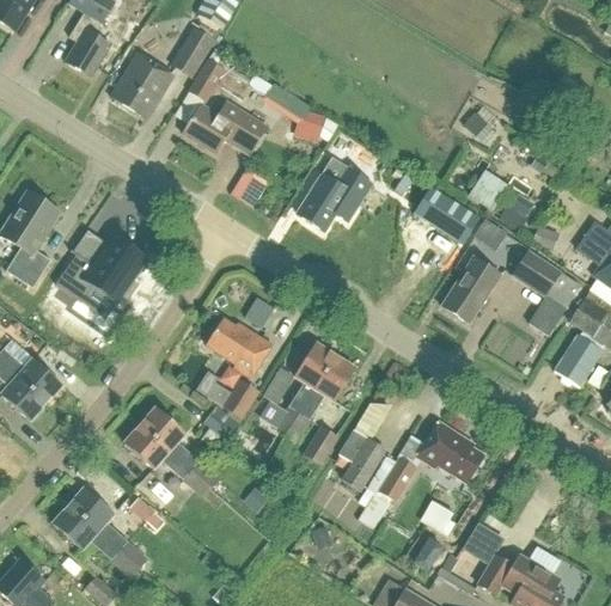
[(0,0),(0,19),(16,30),(34,0),(0,0)]
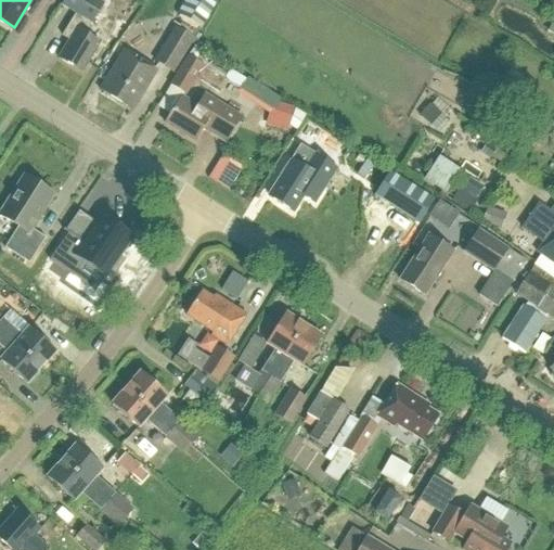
[(81,69),(101,39),(87,29),(104,0),(64,0),(63,1),(76,10),(62,32),(69,37),(59,55),(81,69)]
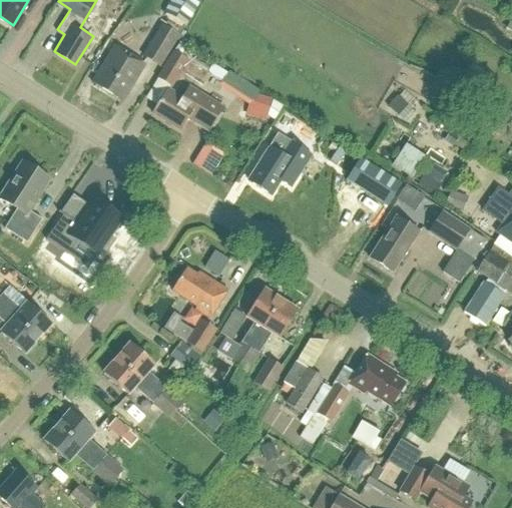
[(171,0),(162,18),(183,30),(186,24),(198,0),(171,0)]
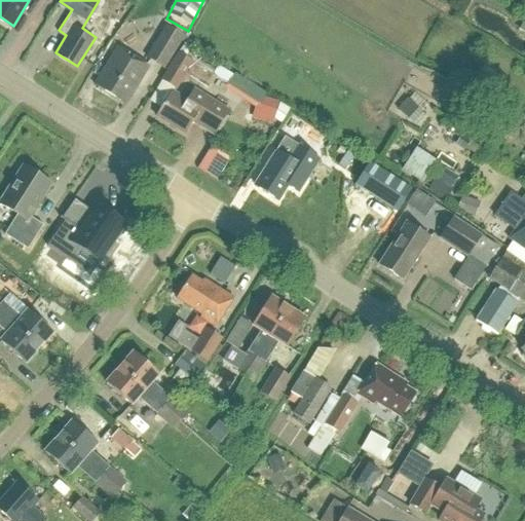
[(185,34),(170,25),(167,23),(147,56),(165,67),(186,35),(185,34)]
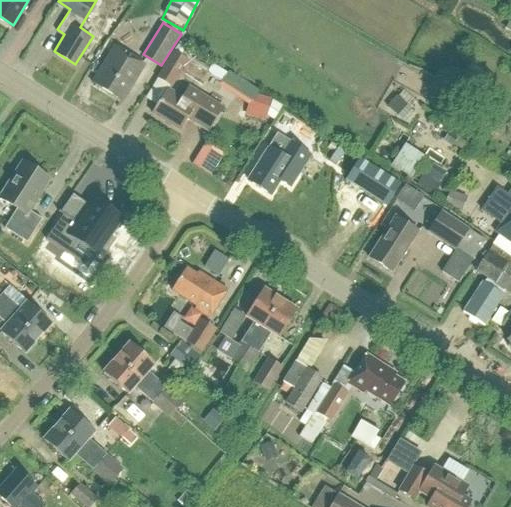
[(123,100),(147,63),(117,44),(93,80),(123,100)]
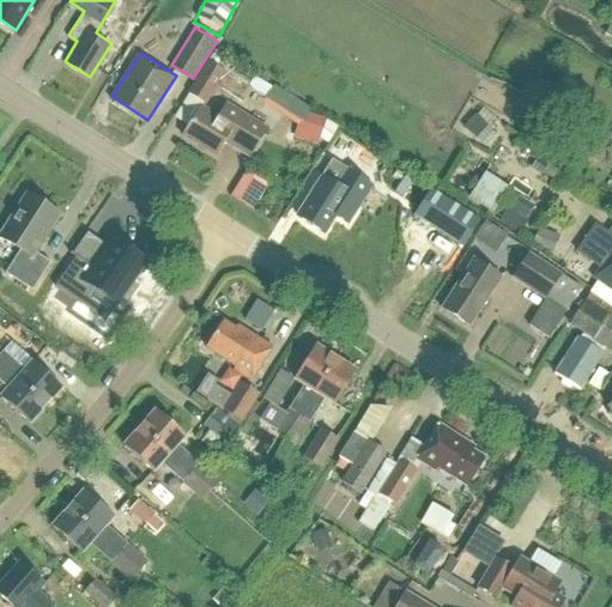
[(208,58),(188,90),(206,101),(218,80),(241,93),(247,84),(250,77),(229,64),(225,68),(208,58)]
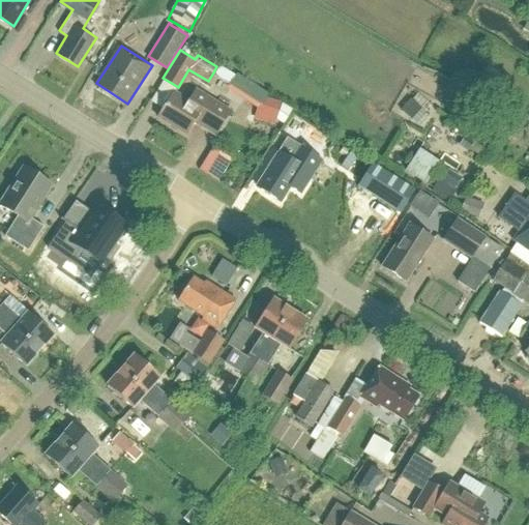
[(216,66),(213,73),(227,81),(233,71),(218,62),(216,66)]
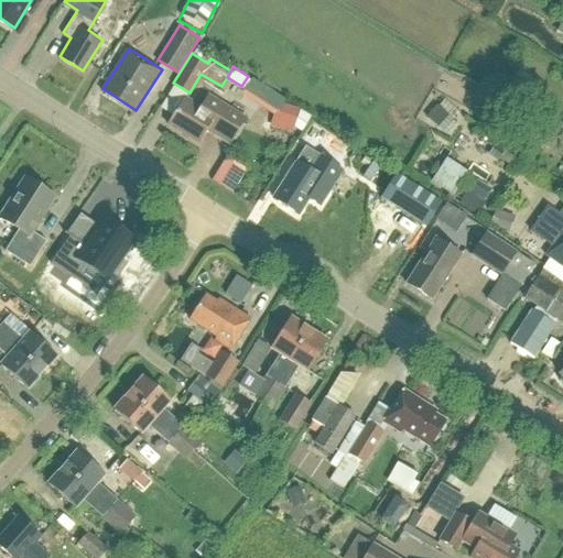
[(507,95),(515,79),(496,69),(488,85),(507,95)]
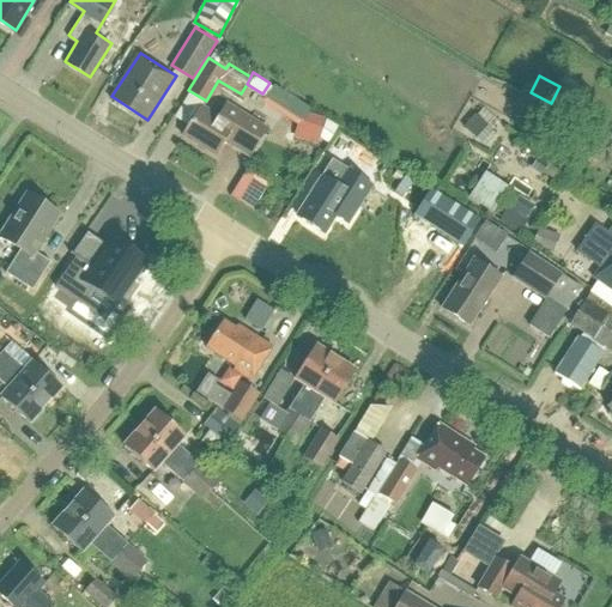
[(455,109),(473,140),(491,131),(473,99),(455,109)]
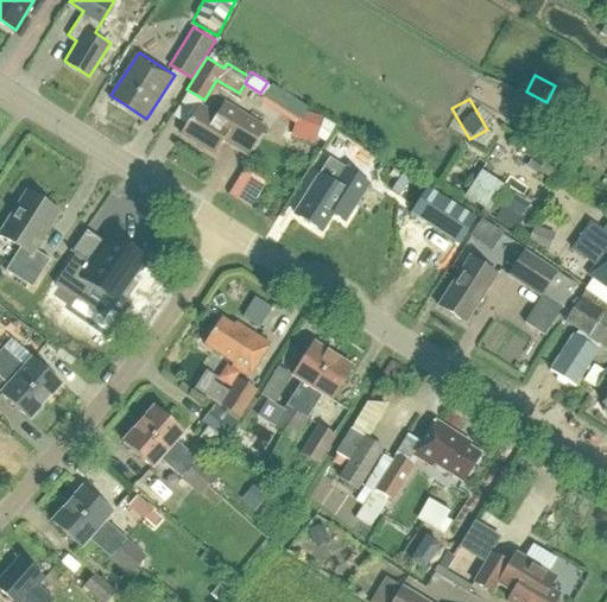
[(538,146),(558,116),(531,99),(511,128),(538,146)]
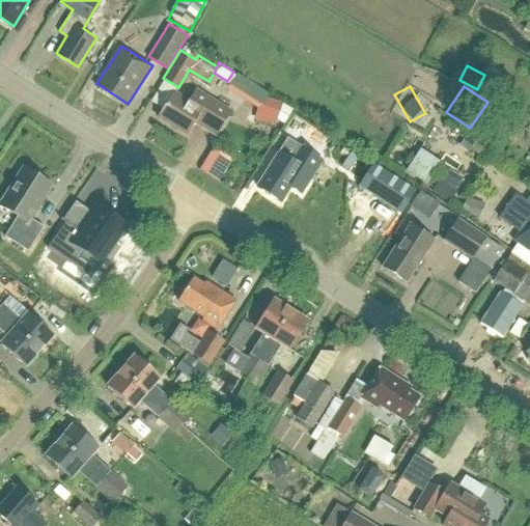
[(191,100),(173,89),(158,114),(188,133),(196,120),(217,133),(231,110),(198,89),(191,100)]
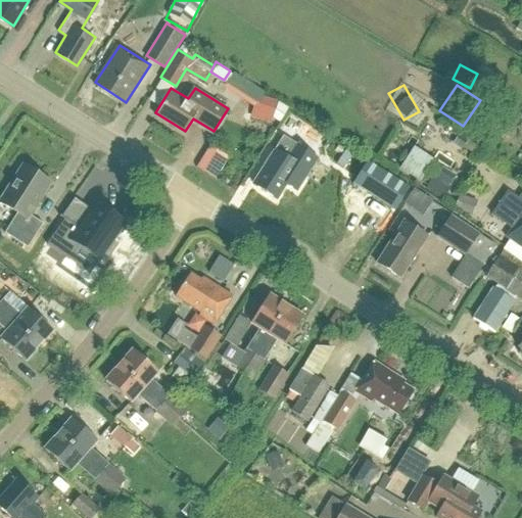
[(256,100),(252,113),(272,120),(279,98),(264,93),(258,92),(256,100)]
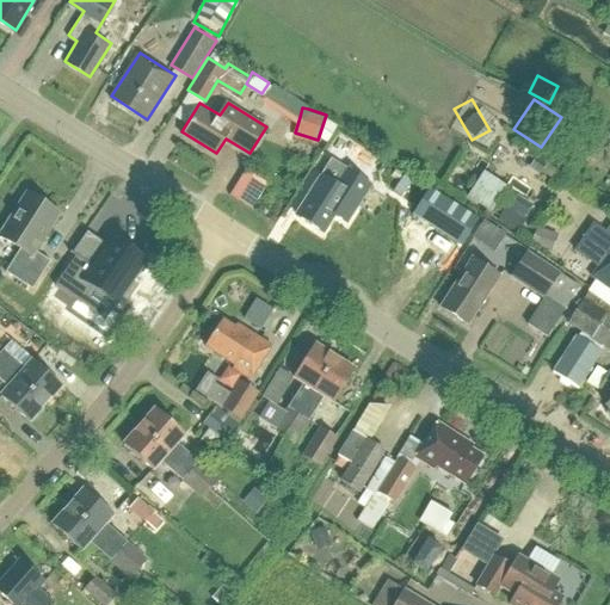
[(511,172),(515,158),(499,153),(495,168),(511,172)]
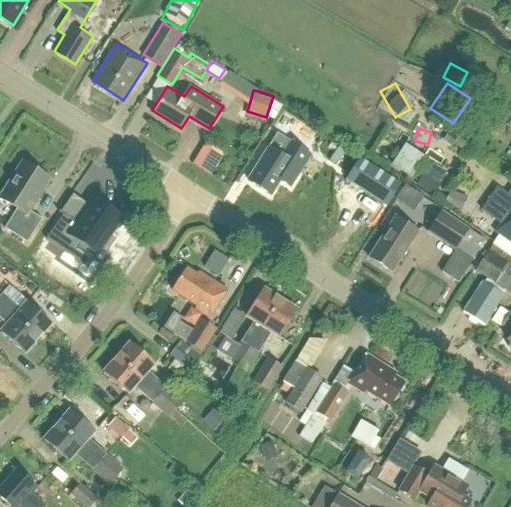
[(270,143),(248,177),(271,192),(280,177),(290,183),(310,152),(298,144),(289,138),(289,139),(277,131),(270,143)]
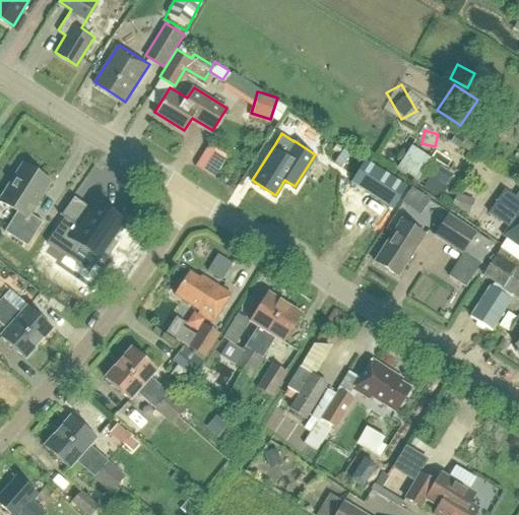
[(418,179),(433,157),(412,143),(398,166),(418,179)]
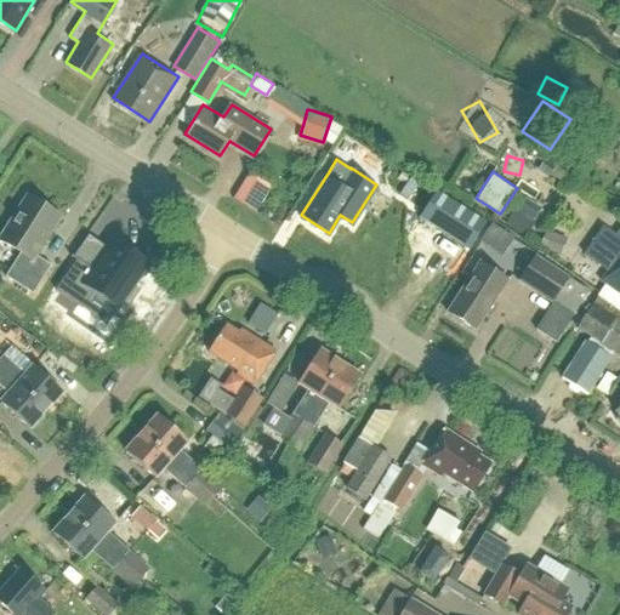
[(437,187),(420,214),(470,245),(487,218),(437,187)]
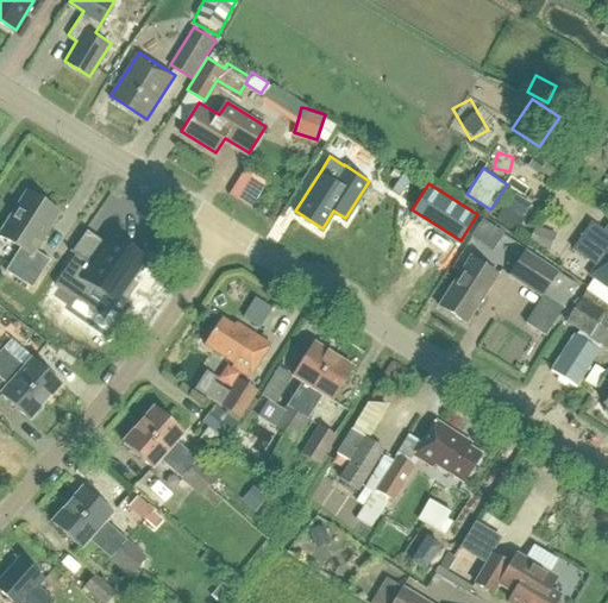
[(33,286),(51,257),(37,249),(62,209),(27,188),(0,231),(0,233),(20,247),(7,269),(33,286)]
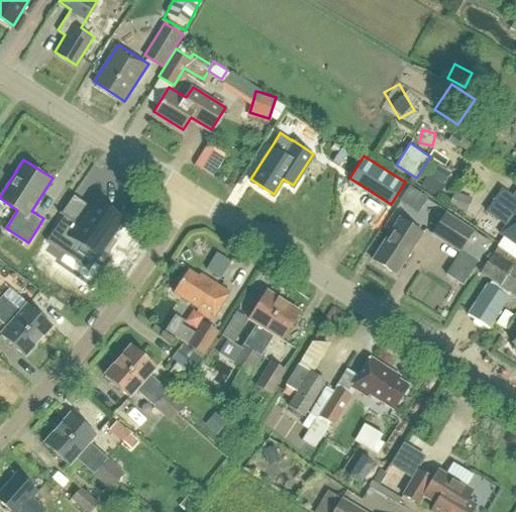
[(434,192),(449,171),(436,162),(422,183),(434,192)]
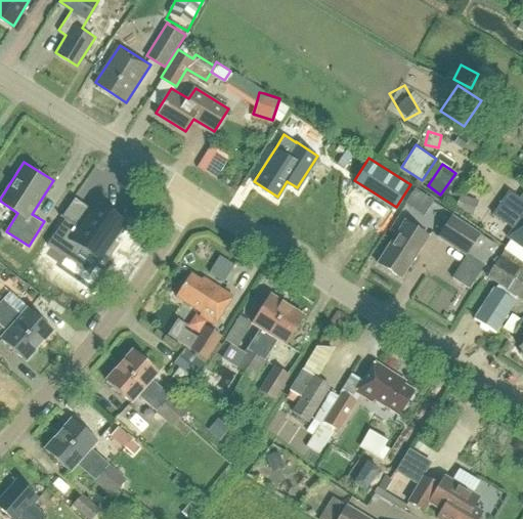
[(416,187),(406,202),(416,207),(425,193),(416,187)]
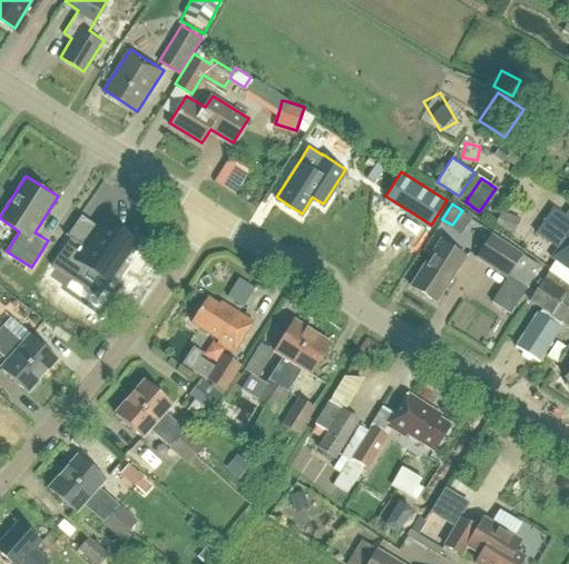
[(568,207),(566,211),(553,204),(536,229),(558,246),(551,255),(568,266),(568,207)]
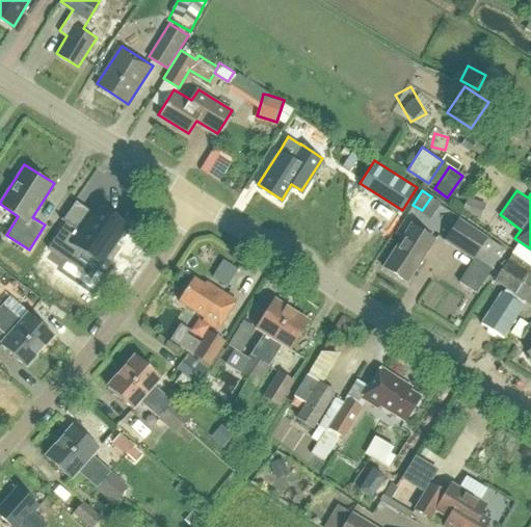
[(115,242),(129,224),(127,224),(126,225),(98,206),(100,204),(98,203),(80,228),(67,218),(65,220),(48,245),(70,261),(79,248),(101,263),(105,258),(109,260),(120,245),(115,242)]
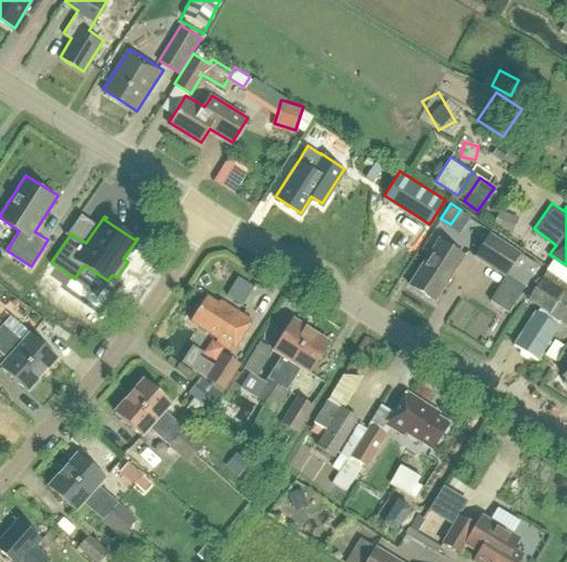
[(525,286),(539,264),(489,232),(475,255),(525,286)]
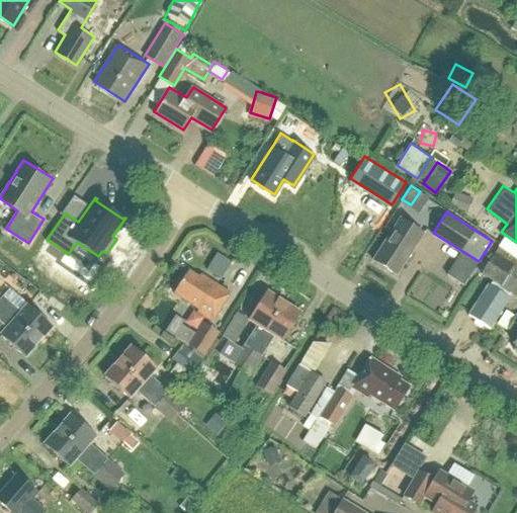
[(398,275),(425,232),(399,216),(372,259),(398,275)]
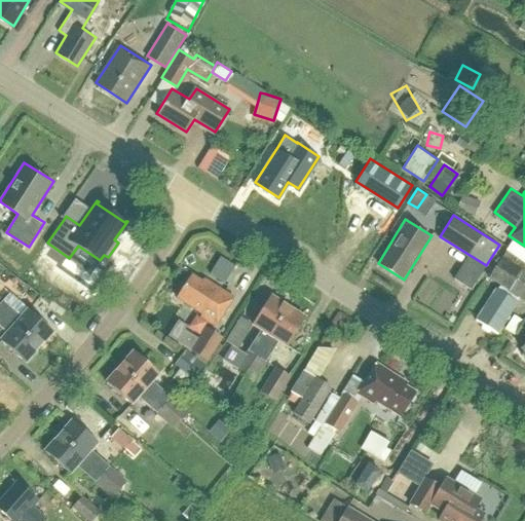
[(495,288),(517,301),(520,295),(524,297),(524,257),(508,247),(489,275),(499,282),(495,288)]
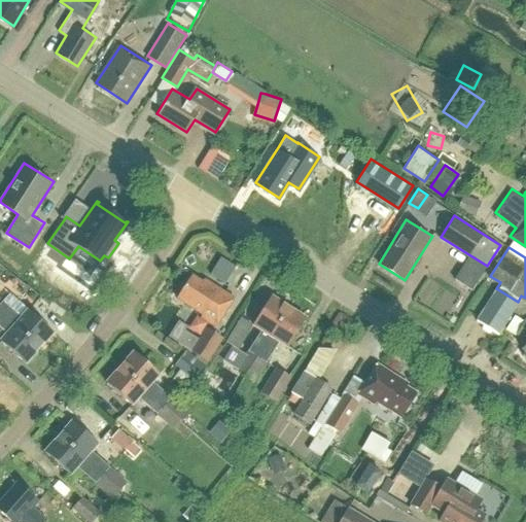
[(205,280),(193,272),(178,294),(204,311),(201,315),(215,324),(235,294),(207,277),(205,280)]
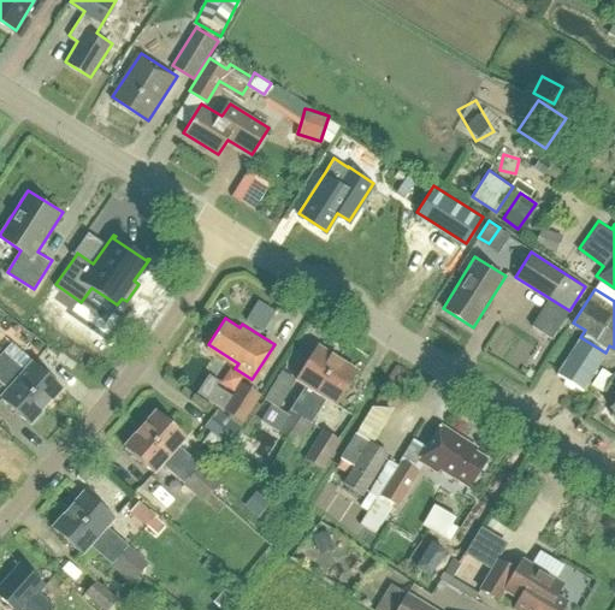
[(583,389),(605,353),(580,337),(557,373),(583,389)]
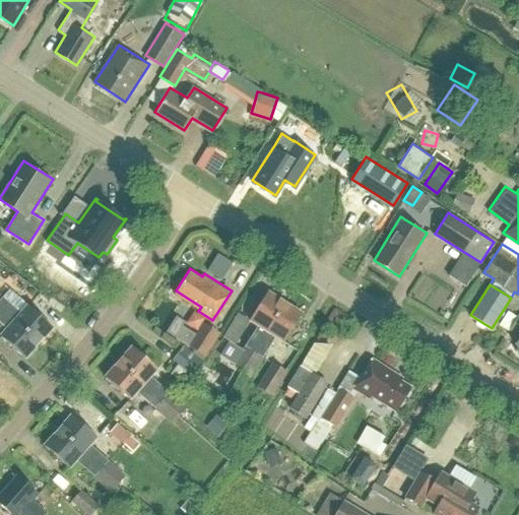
[(255,350),(284,302),(266,292),(250,319),(257,324),(245,344),(255,350)]
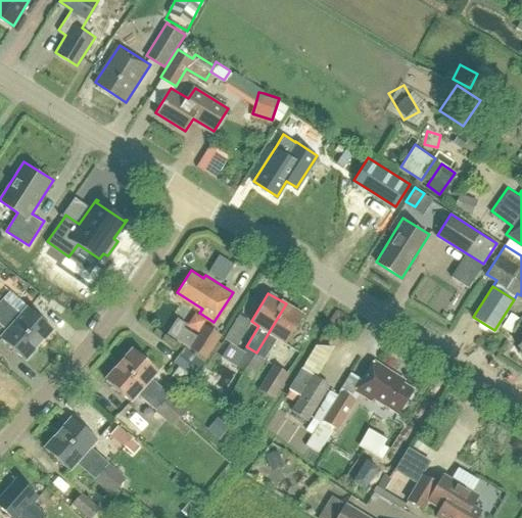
[(0,301),(0,307),(39,345),(52,330),(29,308),(22,314),(4,297),(0,301)]
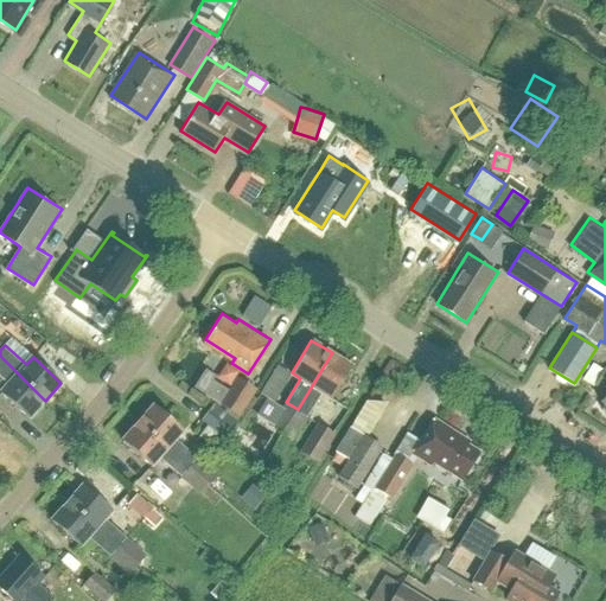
[(353,365),(332,352),(298,409),(308,416),(323,391),(333,398),(353,365)]
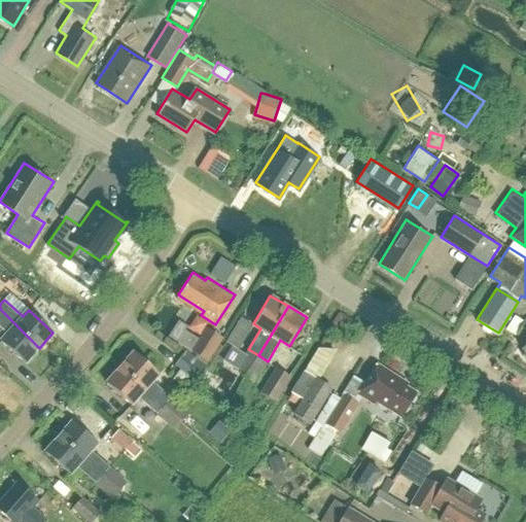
[(26,362),(39,348),(0,309),(0,325),(8,334),(2,340),(26,362)]
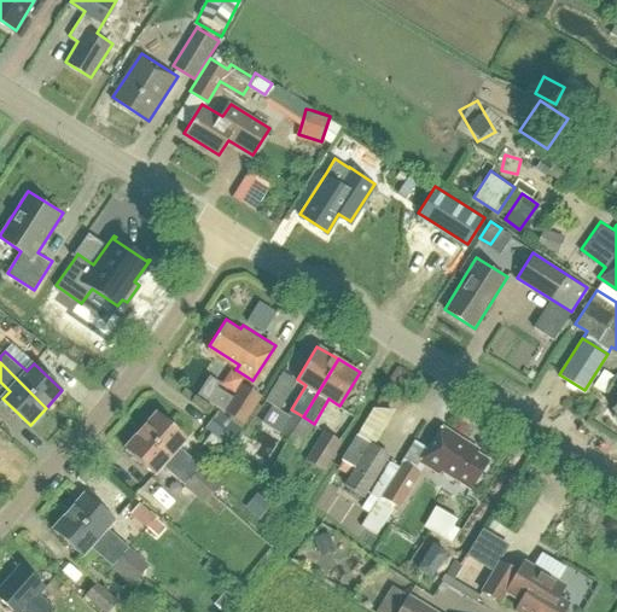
[(605,390),(615,376),(604,368),(594,383),(605,390)]
